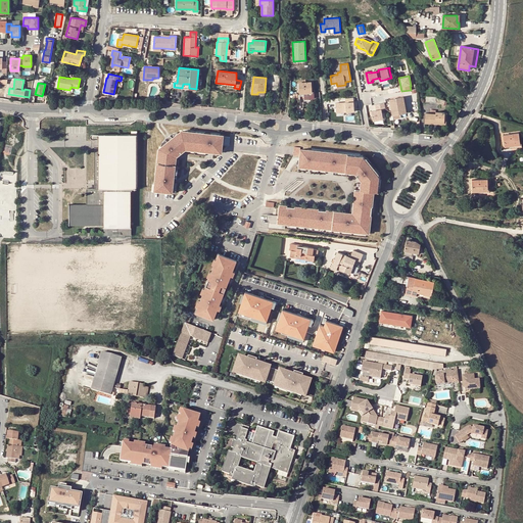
[(297,83),(298,87),(299,87),(299,94),(304,93),(304,99),(314,99),(314,93),(312,93),(312,83),(297,83)]
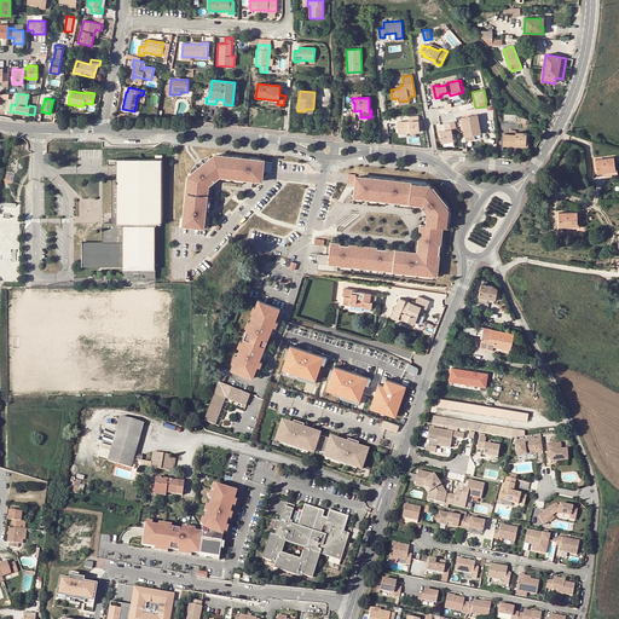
[(476,136),(481,134),(480,115),(463,117),(466,137),(476,136)]
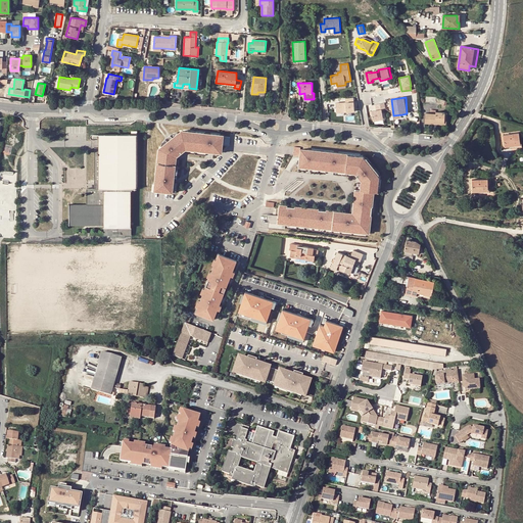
[(345,103),(335,103),(336,114),(354,113),(353,98),(345,99),(345,103)]
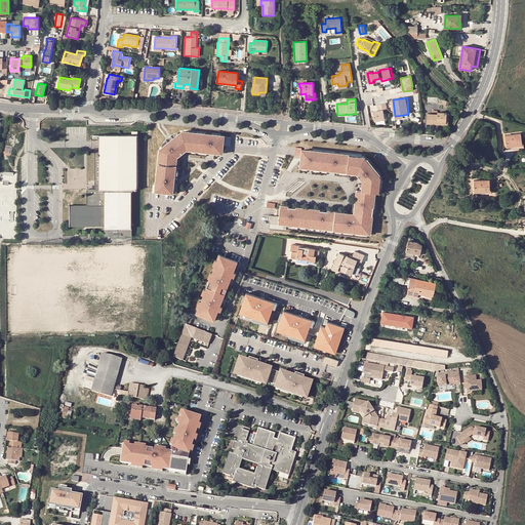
[(386,104),(376,106),(377,111),(372,112),(372,113),(372,115),(373,121),(385,119),(382,110),(387,110),(386,104)]
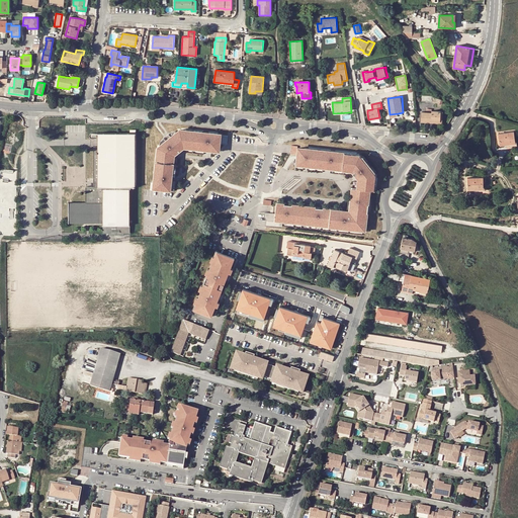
[(432,120),(440,121),(440,111),(431,111),(431,113),(422,112),(421,121),(432,122),(432,120)]
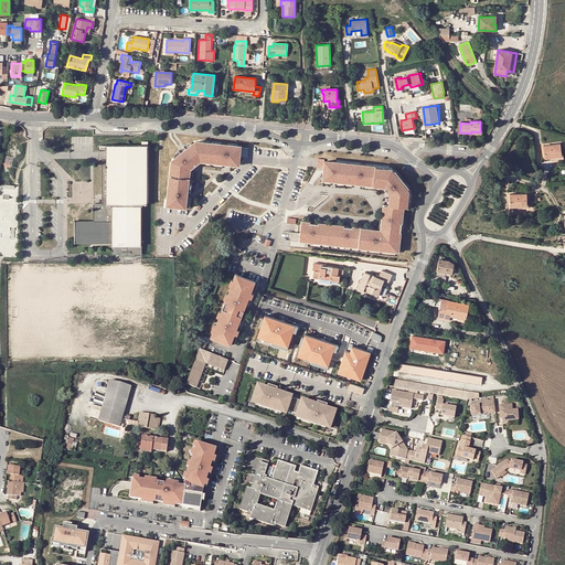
[(482,135),(483,123),(480,121),(480,132),(471,131),(471,134),(482,135)]
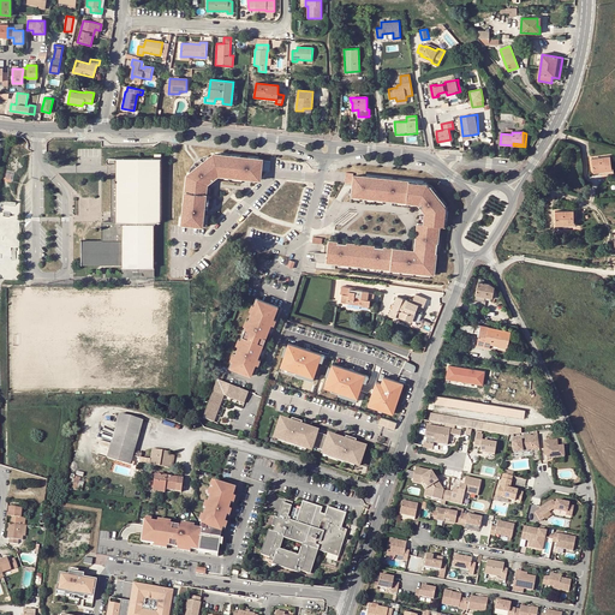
[(212,155),(198,156),(197,157),(193,161),(192,162),(186,173),(196,166),(202,160),(212,156),(212,155)]
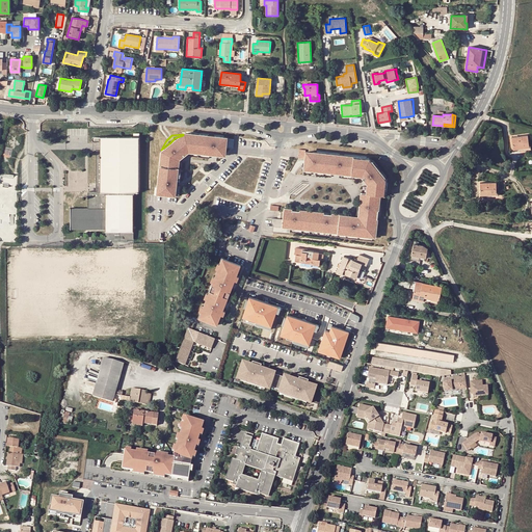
[(183,134),(183,135),(175,138),(188,155),(193,151),(225,154),(225,148),(227,138),(187,134),(183,134)]
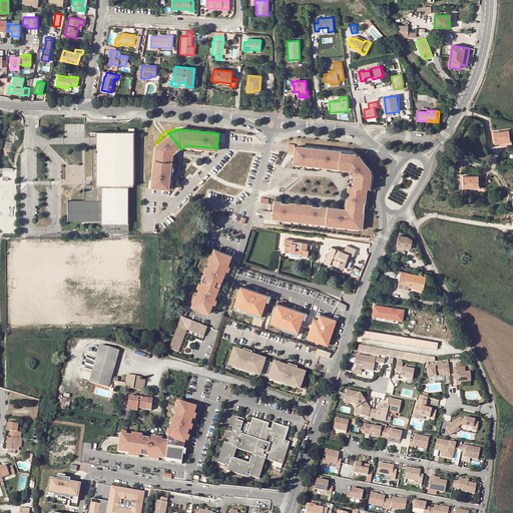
[(506,141),(510,141),(509,130),(494,132),(495,144),(506,143),(506,141)]
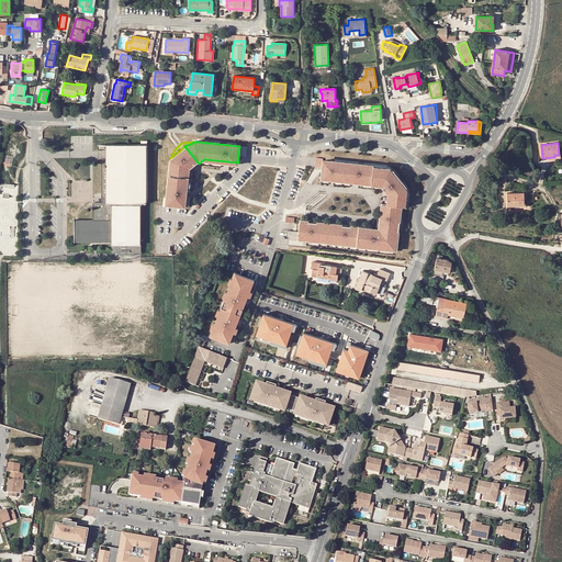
[(105,147),(105,159),(101,159),(101,193),(101,202),(92,203),(92,206),(92,221),(74,221),(74,242),(111,242),(111,244),(111,253),(117,253),(117,254),(133,254),(133,253),(139,253),(139,202),(145,202),(146,145),(105,145),(105,147)]
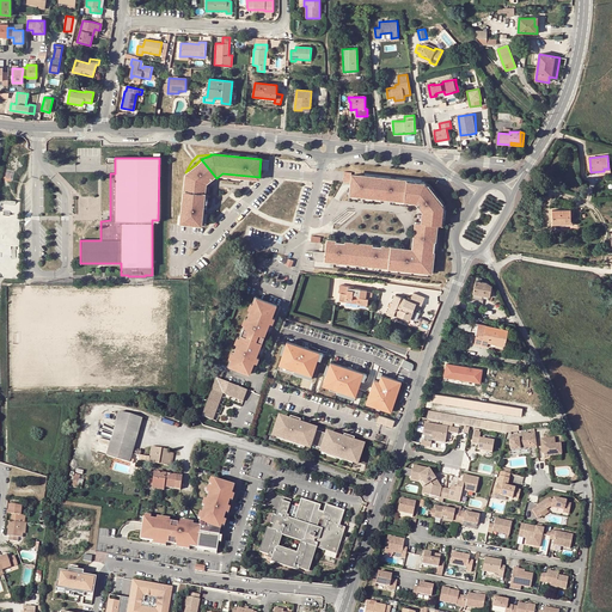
[(216,178),(201,159),(195,165),(210,183),(212,183),(215,179),(216,178)]
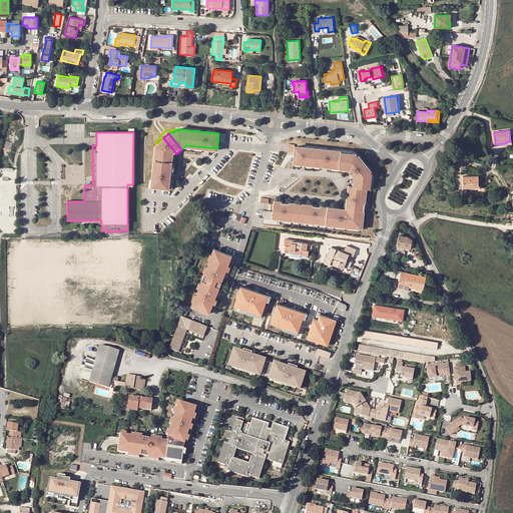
[(155,148),(150,187),(168,189),(172,156),(176,153),(163,138),(155,144),(155,148)]
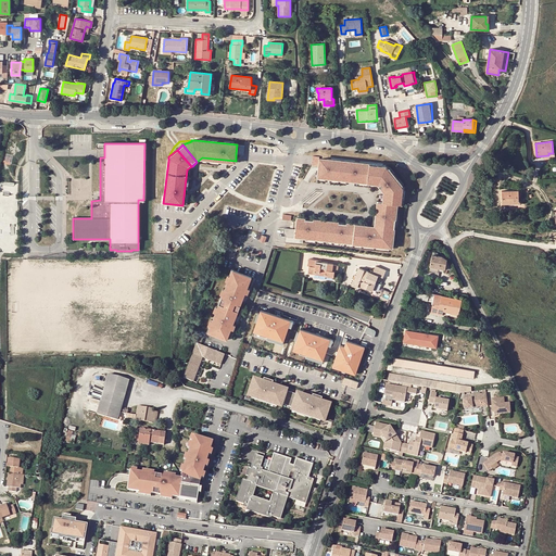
[(326,176),(376,181),(380,181),(381,184),(379,186),(384,191),(387,189),(388,190),(388,192),(388,194),(387,203),(383,202),(378,202),(375,231),(368,230),(368,227),(364,226),(364,225),(346,223),(346,224),(339,224),(339,223),(330,222),(330,223),(323,222),(323,220),(314,219),(313,220),(306,219),(306,218),(298,217),(295,229),(283,228),(283,231),(286,236),(295,237),(303,238),(390,248),(392,229),(396,229),(396,220),(393,219),(394,204),(399,204),(403,205),(405,185),(390,166),(332,160),(332,161),(319,159),(319,166),(318,168),(317,177),(326,178),(326,176)]
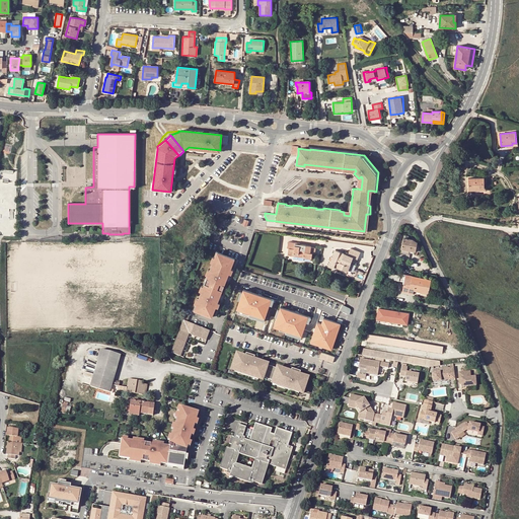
[(485,189),(485,177),(468,178),(468,190),(479,190),(479,189),(485,189)]
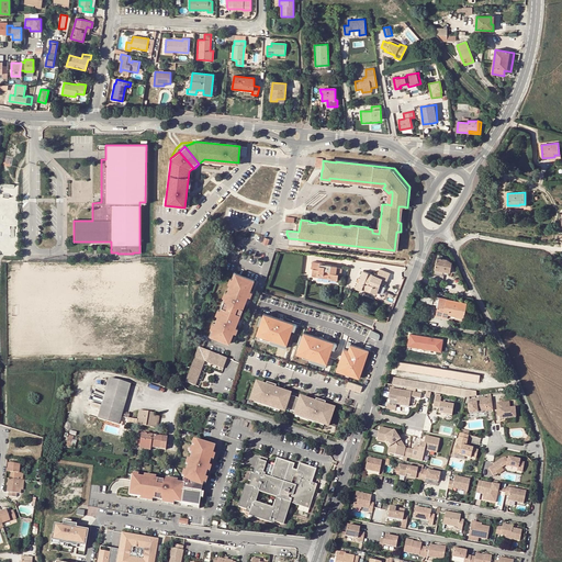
[(442,274),(444,270),(450,271),(458,273),(452,263),(451,262),(447,259),(441,259),(442,256),(439,255),(438,258),(436,258),(435,269),(434,272),(442,274)]
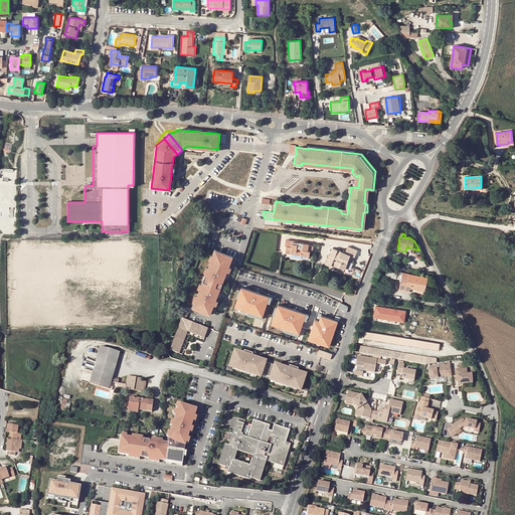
[(309,245),(304,244),(304,242),(298,242),(298,240),(293,240),(287,239),(286,246),(292,246),(292,249),(297,250),(296,252),(302,253),(302,255),(309,255),(310,250),(313,251),(314,245),(309,245)]
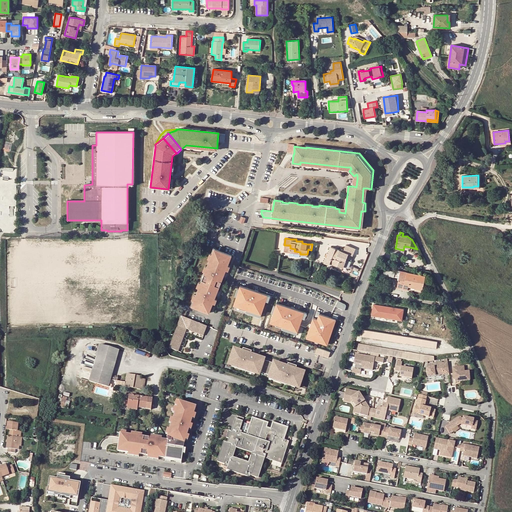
[(350,260),(355,249),(345,245),(343,251),(330,246),(324,263),(329,265),(329,263),(331,260),(338,263),(337,265),(343,267),(346,258),(350,260)]
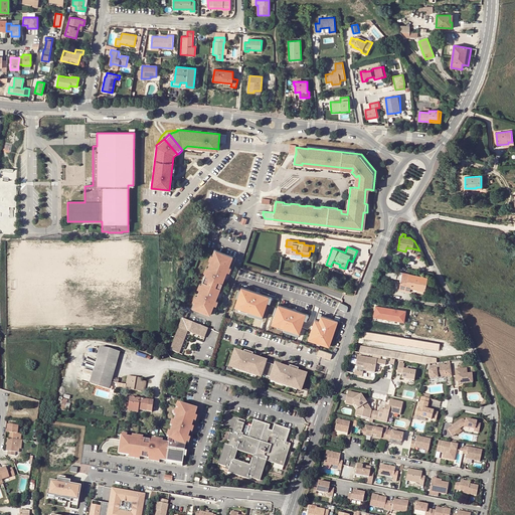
[(232,256),(216,250),(214,256),(213,255),(206,274),(207,274),(203,285),(201,285),(194,303),(196,303),(194,309),(210,315),(232,256)]
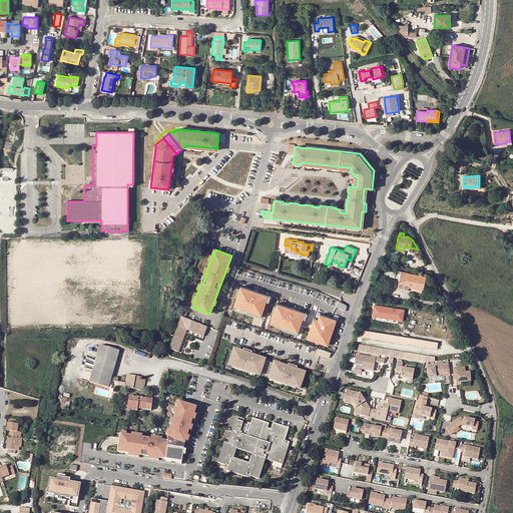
[(409,288),(423,290),(426,277),(401,272),(397,289),(408,291),(409,288)]
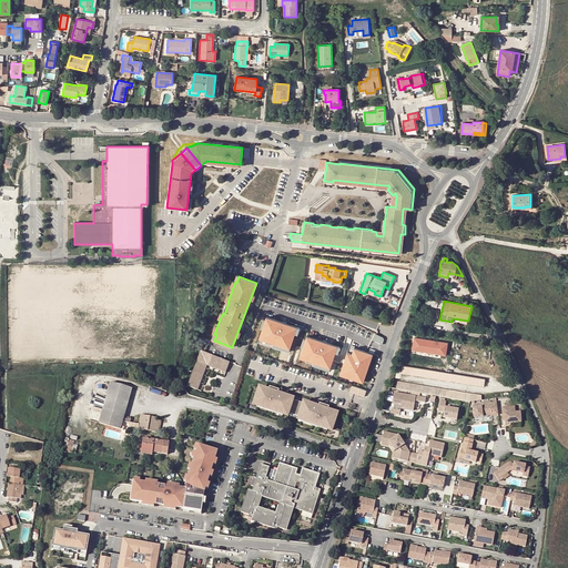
[(266,316),(260,336),(274,342),(273,343),(290,348),(297,327),(266,316)]
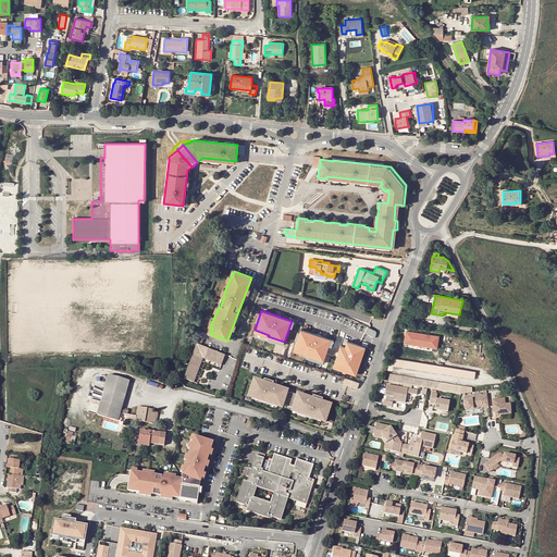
[(368,327),(364,334),(375,337),(376,333),(376,332),(375,332),(368,327)]
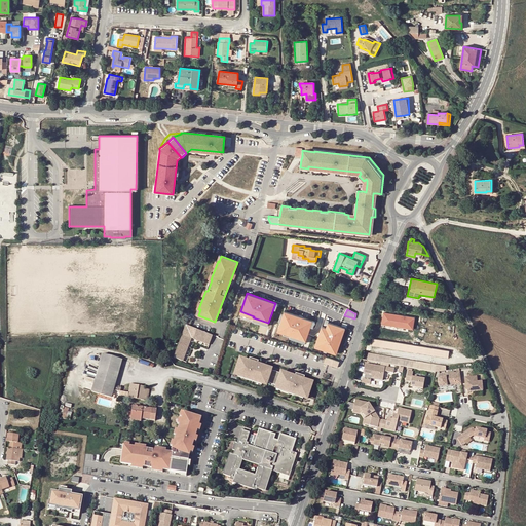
[(285,311),(278,329),(291,333),(291,335),(306,340),(309,331),(312,321),(285,311)]
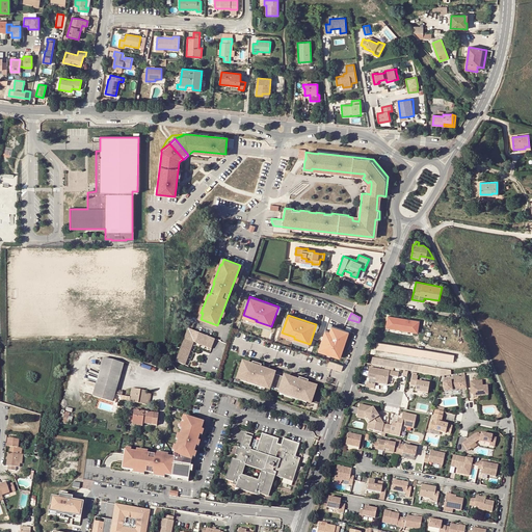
[(386,315),(384,327),(418,333),(420,319),(386,315)]
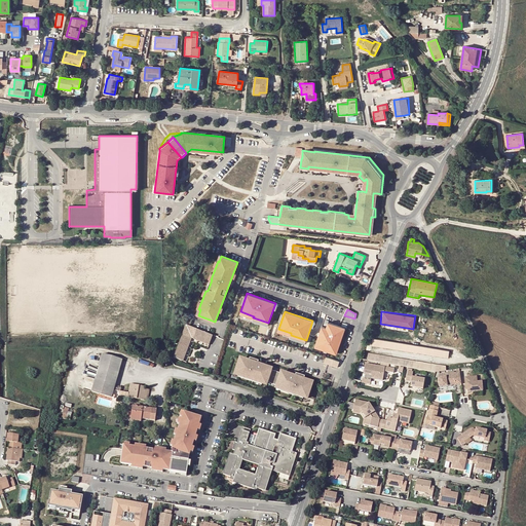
[(328,351),(337,354),(341,341),(338,341),(343,328),(328,323),(329,321),(326,320),(324,325),(327,326),(327,328),(322,326),(315,344),(329,348),(328,351)]
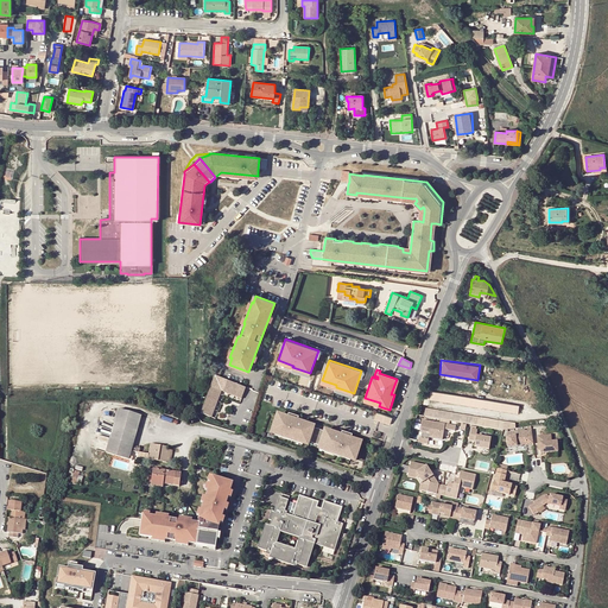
[(244,390),(213,379),(198,416),(209,419),(220,393),(240,400),(244,390)]
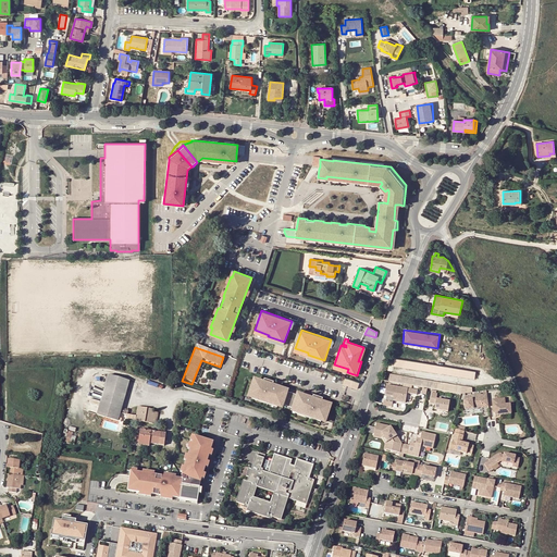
[(477,372),(395,359),(394,366),(475,380),(477,372)]
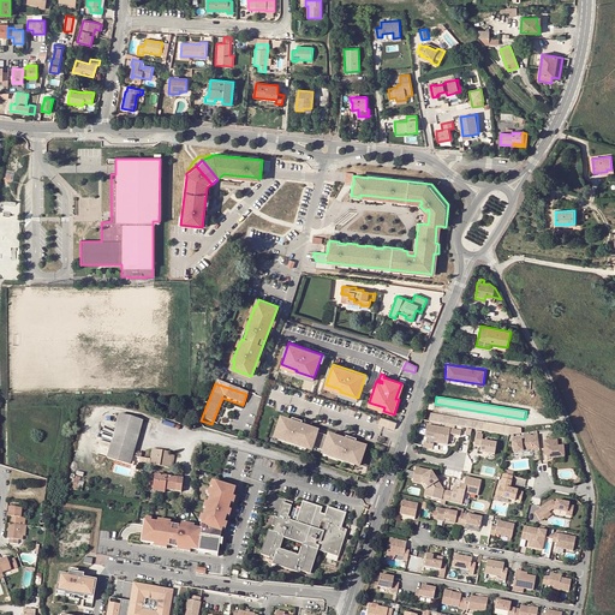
[(114,429),(109,443),(106,458),(129,465),(132,455),(142,422),(118,415),(114,429)]
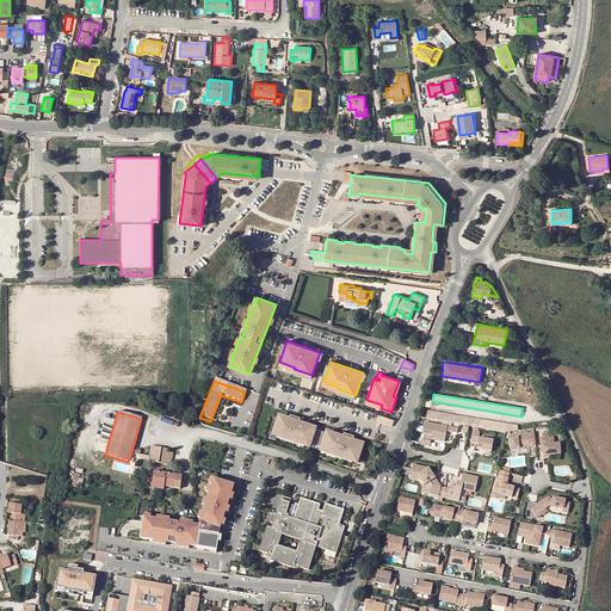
[(518,426),(429,412),(427,419),(507,432),(519,430),(518,426)]
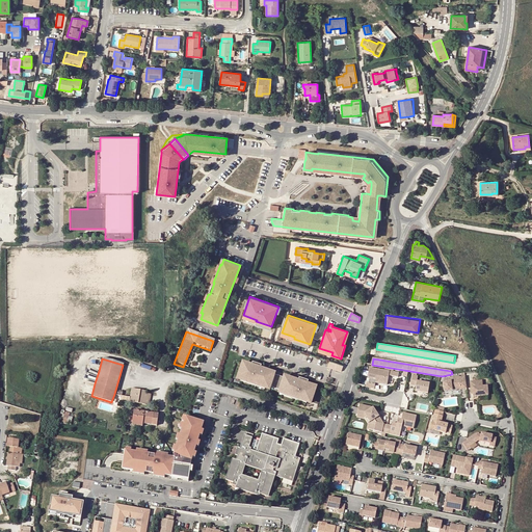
[(343,366),(329,361),(327,367),(341,372),(343,366)]
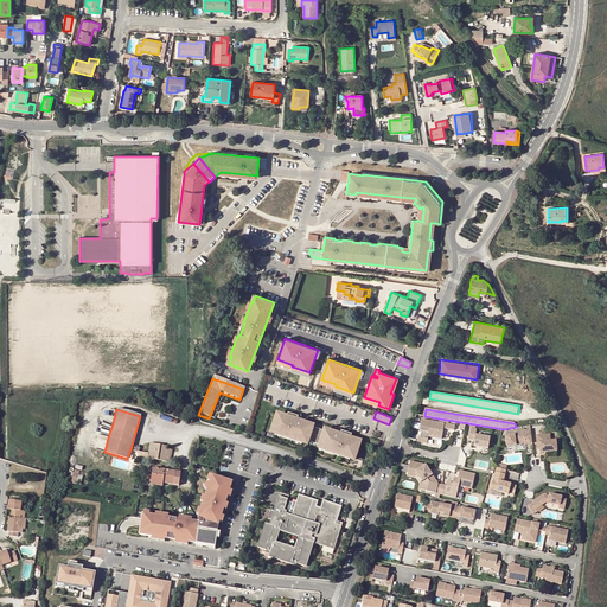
[(287,416),(282,414),(281,416),(275,414),(270,428),(276,430),(275,433),(283,435),(302,441),(304,439),(310,441),(318,445),(324,446),(323,448),(350,457),(351,455),(356,457),(360,442),(355,441),(356,439),(351,436),(351,434),(346,433),(345,435),(340,433),(340,435),(336,434),(337,432),(327,429),(327,430),(323,429),(314,426),(311,426),(311,423),(305,422),(305,423),(301,422),(296,421),(298,417),(292,415),(292,417),(288,416),(287,416)]
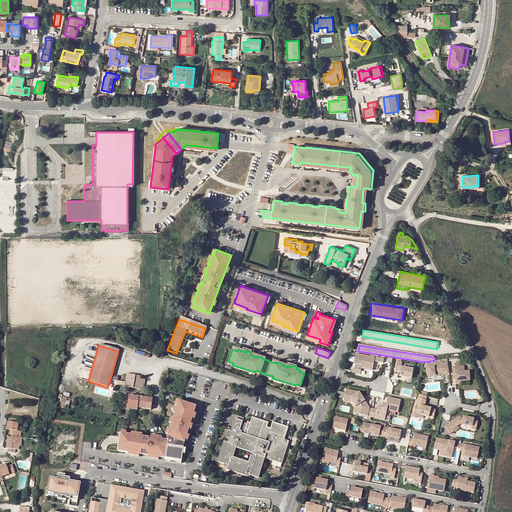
[(362,369),(374,370),(375,362),(384,363),(385,359),(376,358),(356,354),(355,364),(363,365),(362,369)]
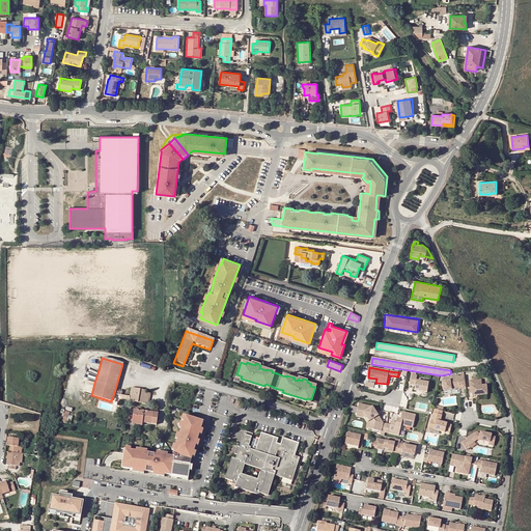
[(411,374),(410,384),(415,385),(415,390),(427,392),(428,383),(416,381),(417,375),(411,374)]
